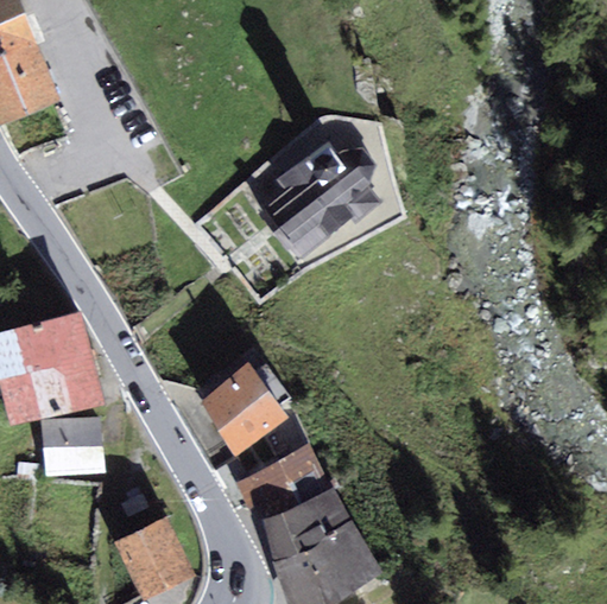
[(0,121),(57,100),(19,0),(0,0),(0,121)]
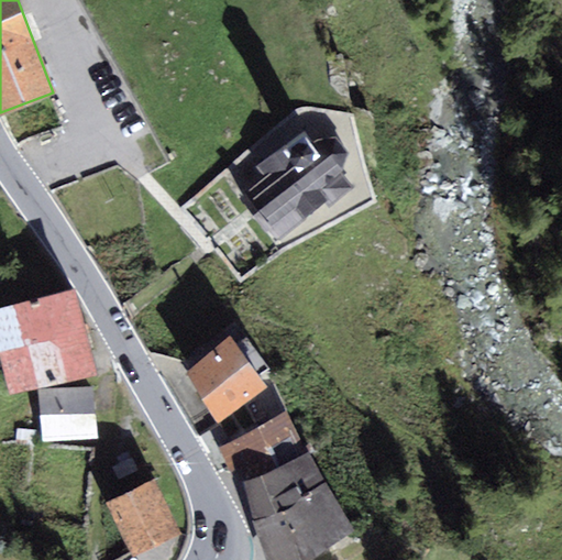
[(264,177),(239,198),(273,246),(324,206),(329,210),(351,189),(340,175),(348,153),(334,138),(315,140),(304,125),(282,142),(285,146),(255,167),(264,177)]
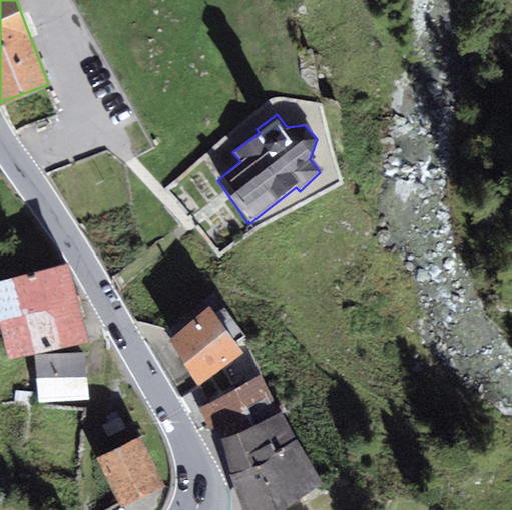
[(65,262),(0,281),(0,329),(7,358),(87,339),(65,262)]
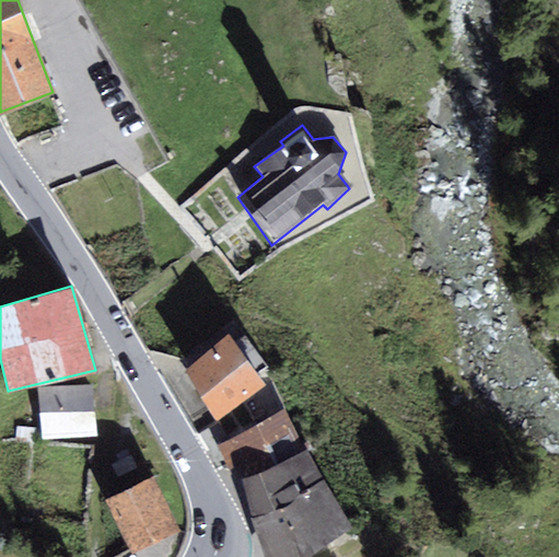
[(226,333),(185,368),(213,417),(265,384),(226,333)]
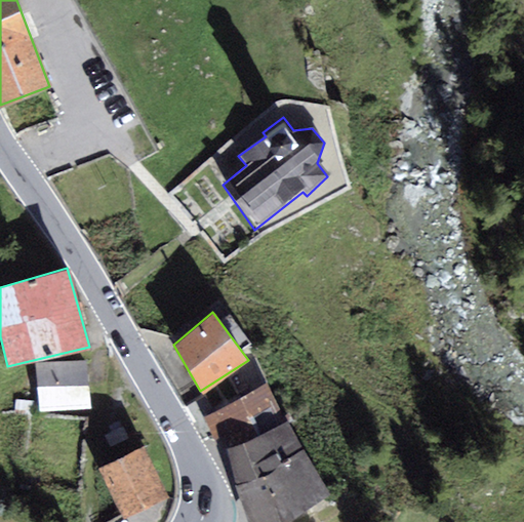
[(86,359),(34,363),(39,413),(90,408),(86,359)]
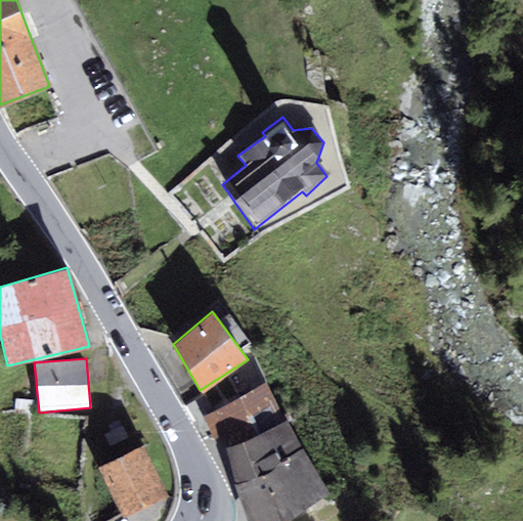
[(286,422),(265,382),(202,419),(211,440),(222,437),(225,450),(286,422)]
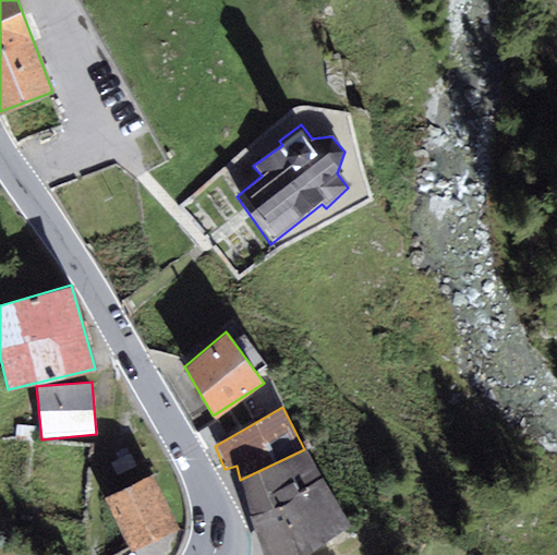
[(304,449),(240,480),(276,554),(299,554),(344,533),(304,449)]
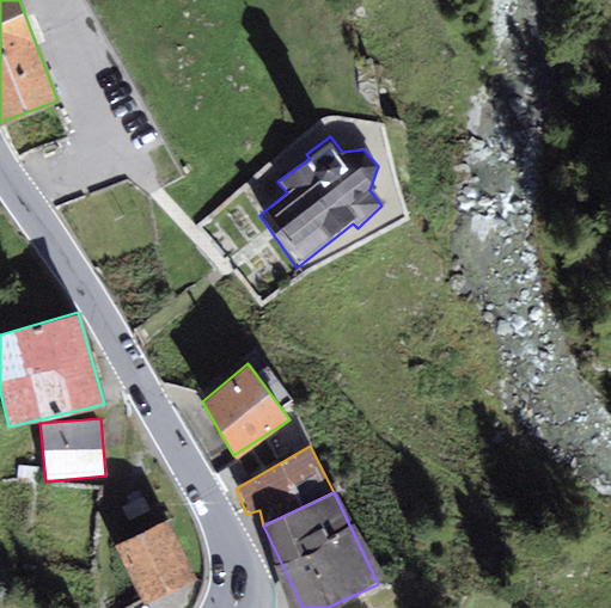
[(169,524),(121,548),(146,600),(194,576),(169,524)]
